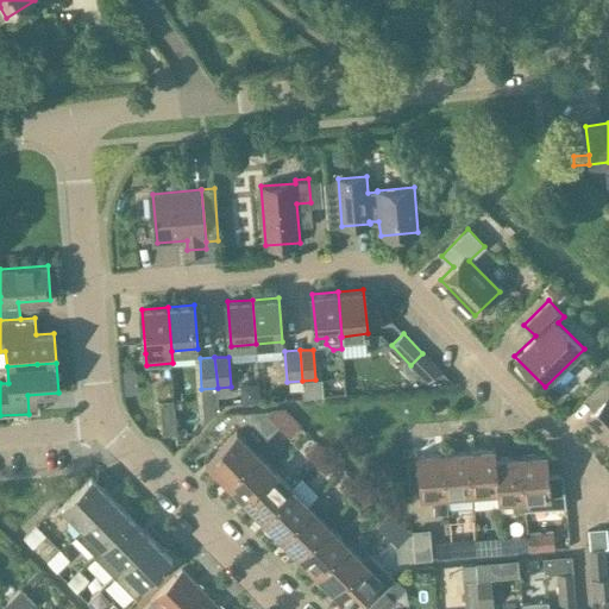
[(582,401),(594,412),(585,419),(608,443),(608,377),(607,376),(582,401)]
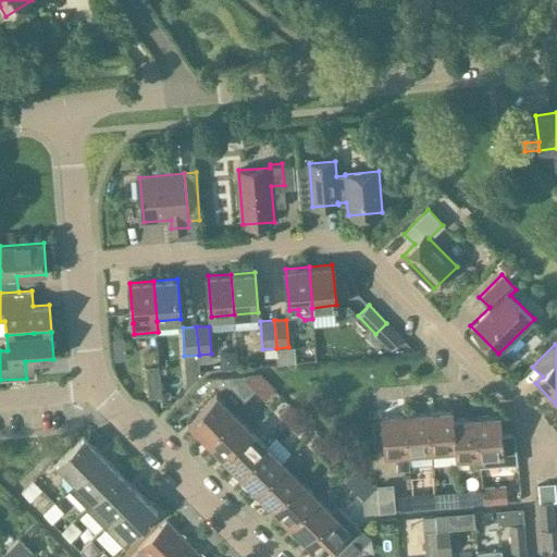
[(159,370),(146,371),(148,398),(161,397),(159,370)]
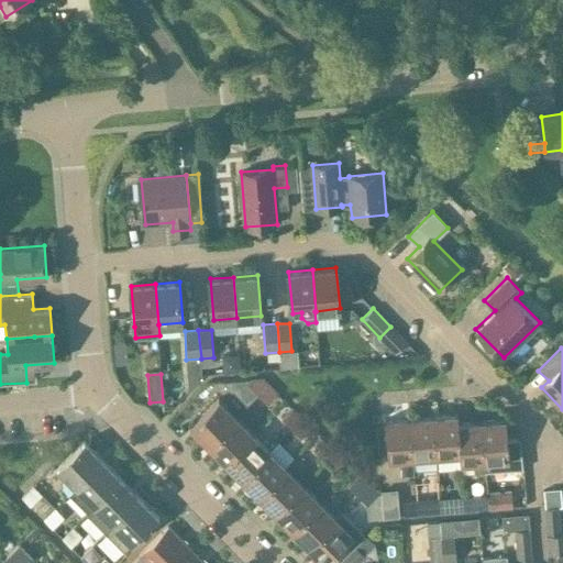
[(246,384),(257,395),(268,384),(263,377),(251,378),(246,384)]
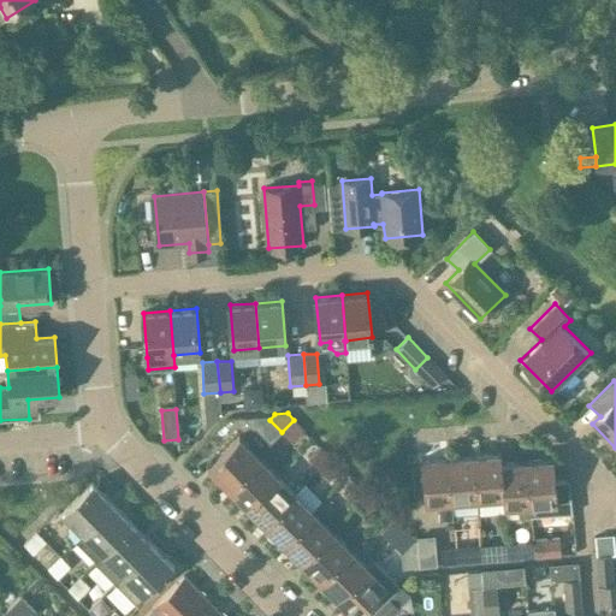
[(304,430),(294,420),(282,432),(291,442),(304,430)]
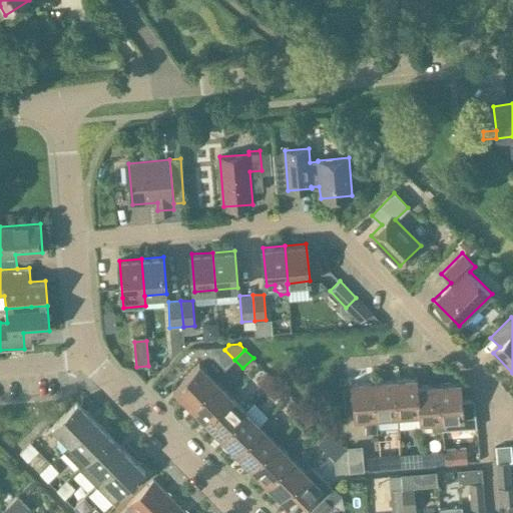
[(173,389),(189,405),(215,378),(200,363),(173,389)]
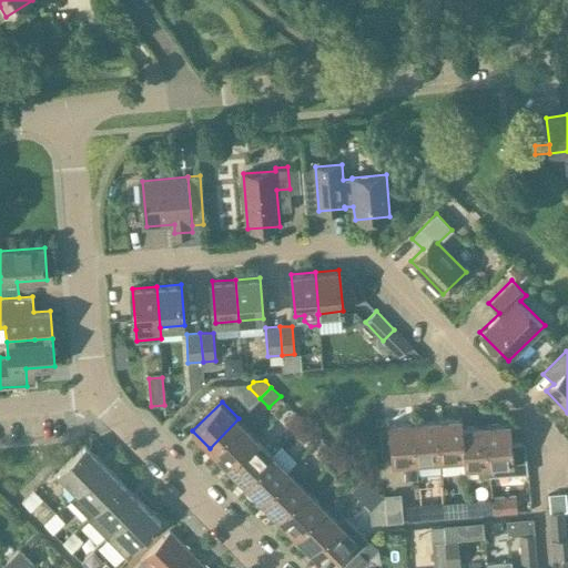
[(284,423),(293,432),(304,421),(296,411),(284,423)]
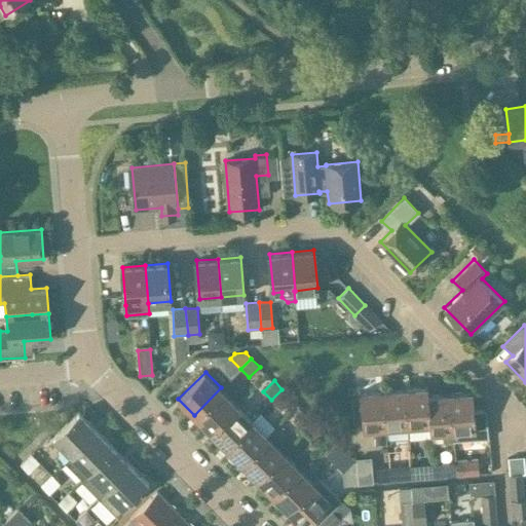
[(194,415),(209,430),(236,403),(221,387),(194,415)]
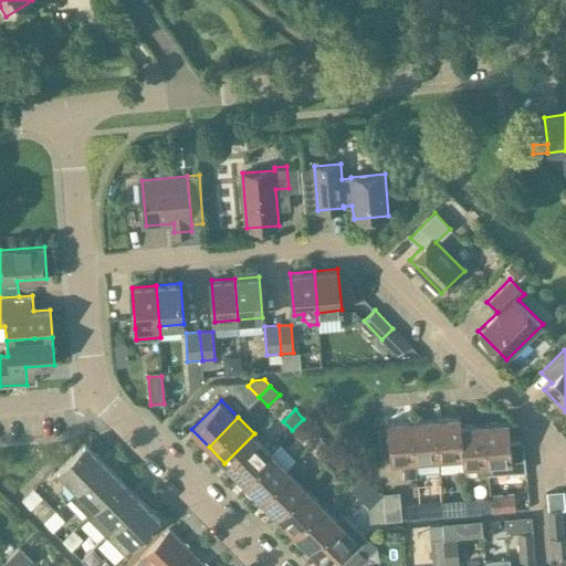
[(459,426),(461,425),(460,417),(435,419),(438,459),(461,457),(463,456),(459,426)]
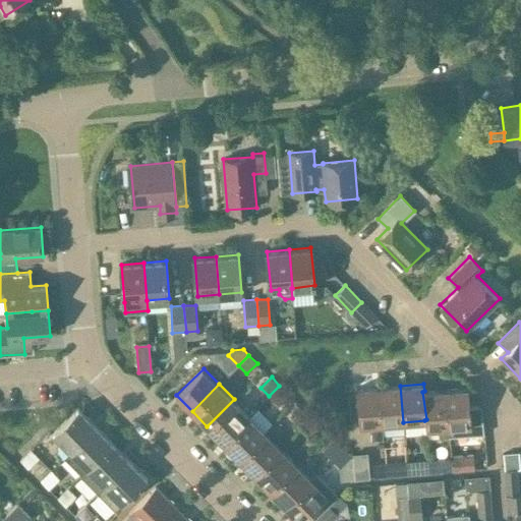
[(289,396),(279,386),(269,396),(278,405),(289,396)]
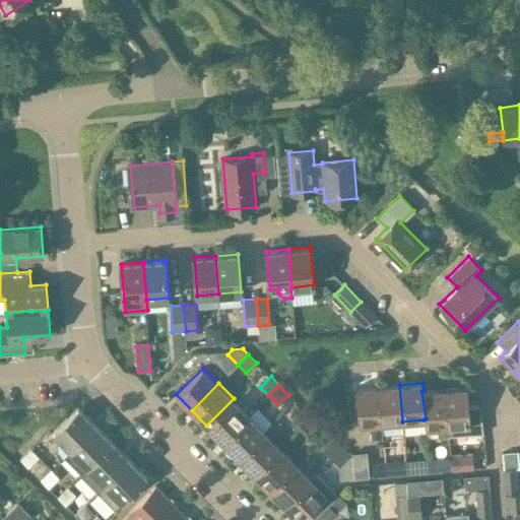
[(399,385),(378,387),(381,424),(402,421),(399,385)]
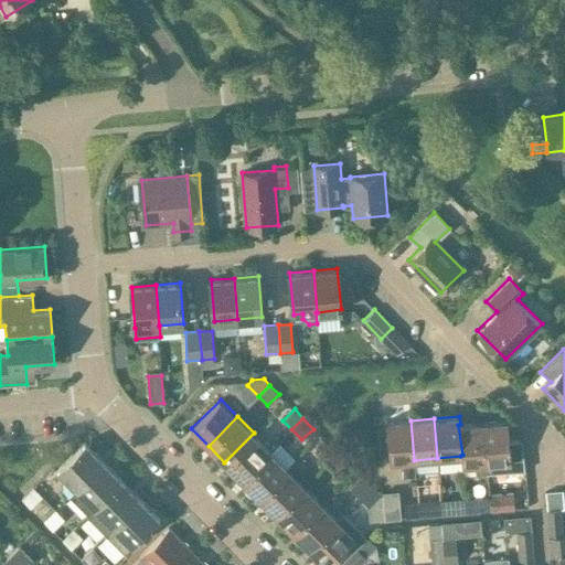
[(487,462),(488,473),(525,470),(522,439),(521,439),(509,440),(508,419),(483,422),(487,462)]
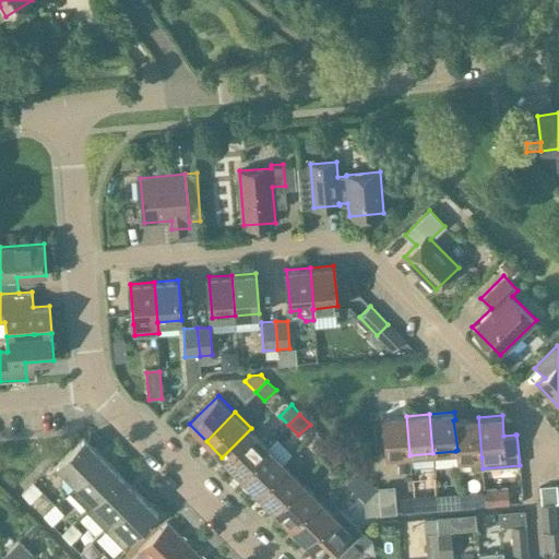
[(409,455),(406,416),(382,418),(385,456),(397,456),(399,472),(411,471),(409,455)]
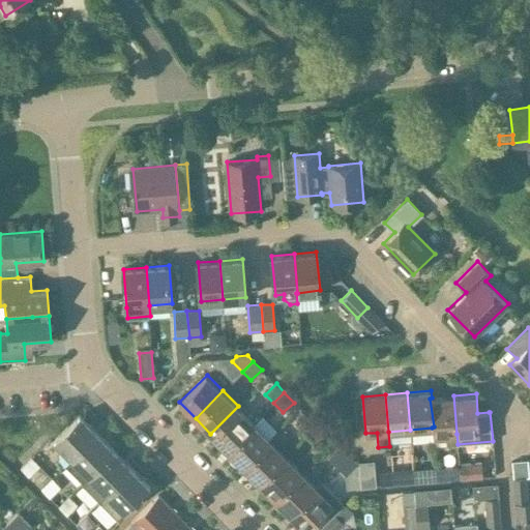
[(432,428),(433,436),(445,435),(446,445),(458,444),(457,434),(453,395),(432,398),(430,399),(434,427),(432,428)]
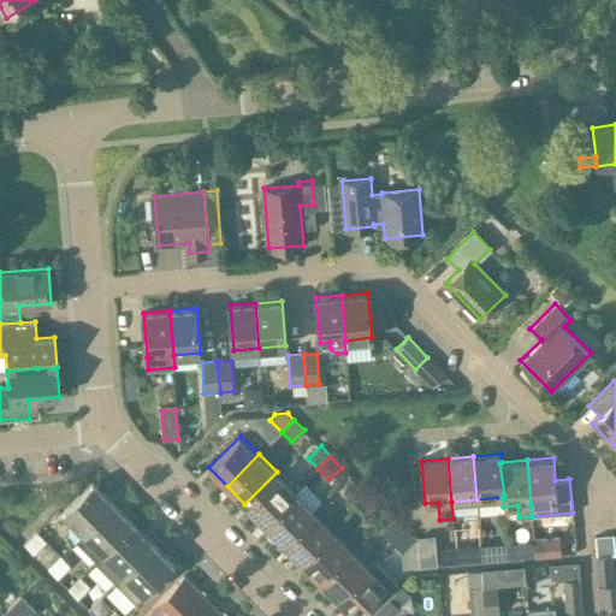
[(244,504),(262,522),(295,490),(277,472),(244,504)]
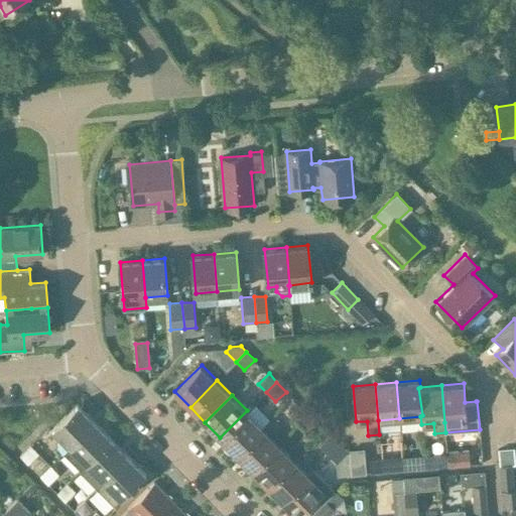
[(288,413),(297,422),(307,412),(299,403),(288,413)]
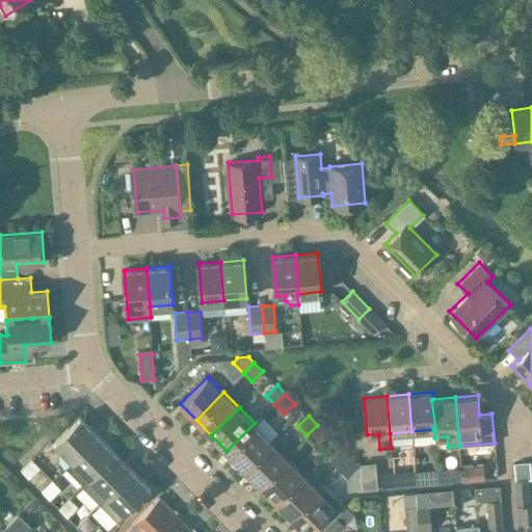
[(98,435),(80,417),(54,443),(71,460),(72,461),(98,435)]
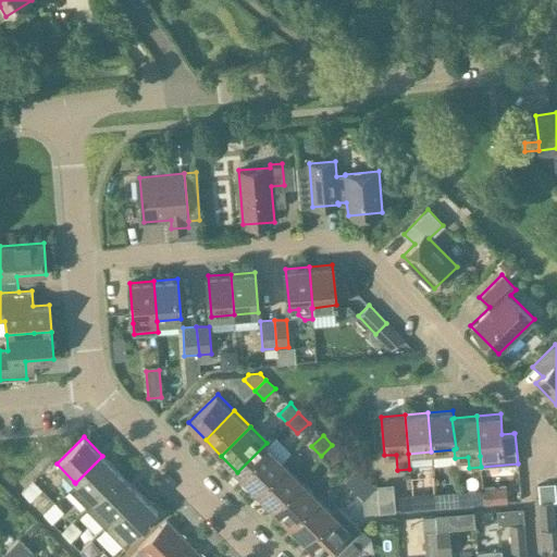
[(237,472),(254,489),(283,460),(267,443),(237,472)]
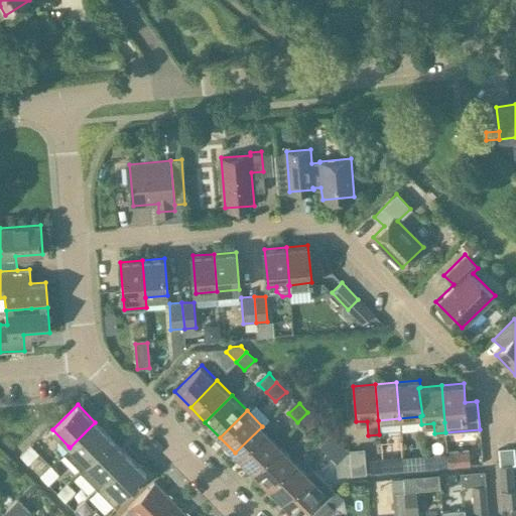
[(305,431),(315,422),(307,412),(297,422),(305,431)]
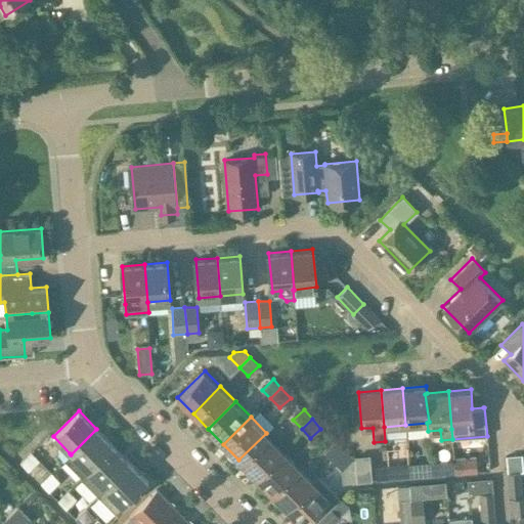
[(88,471),(88,472),(114,446),(96,429),(71,454),(70,453),(63,460),(81,478),(88,471)]
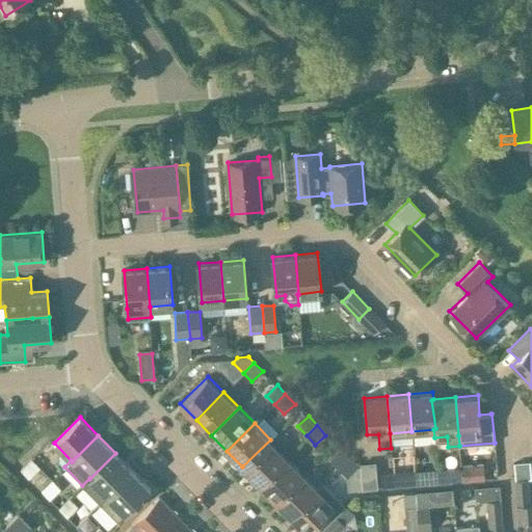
[(242,467),(259,483),(286,455),(270,440),(242,467)]
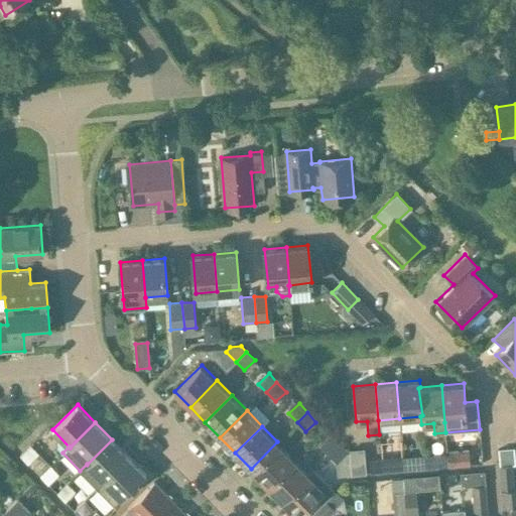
[(319,445),(329,455),(339,443),(329,434),(319,445)]
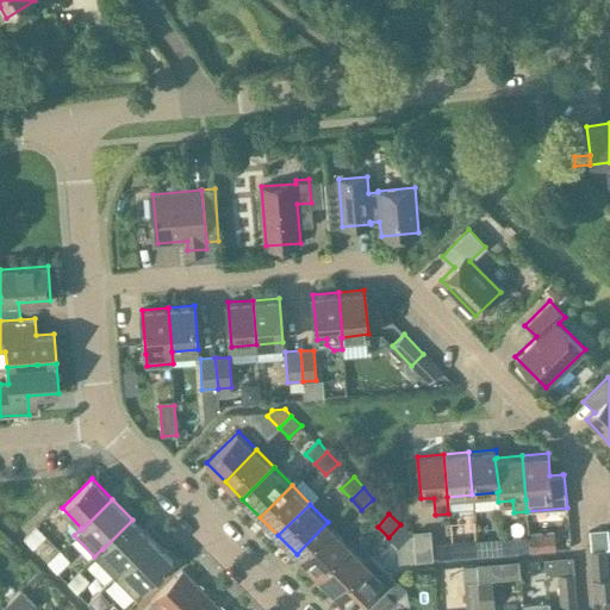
[(132,520),(103,549),(103,548),(94,556),(114,577),(153,540),(132,520)]
